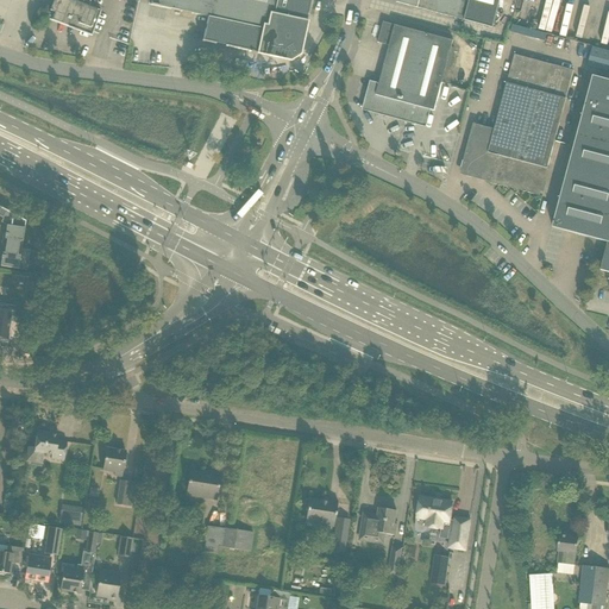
[(54,0),(48,16),(89,31),(96,10),(88,6),(89,0),(54,0)]
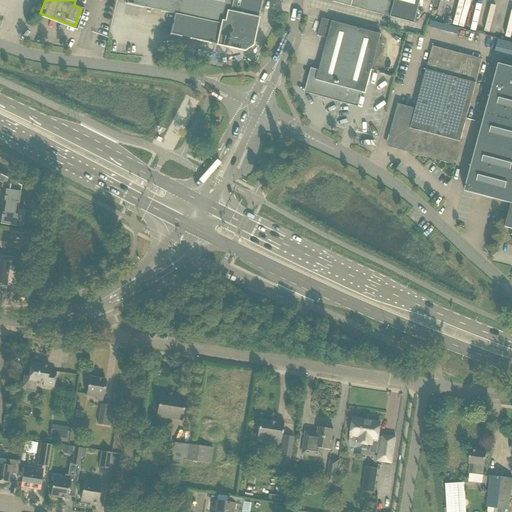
[(127,0),(126,4),(174,14),(170,34),(169,35),(230,48),(230,46),(240,49),(240,47),(240,46),(242,45),(242,46),(243,46),(243,47),(244,47),(245,47),(245,46),(246,46),(247,45),(247,44),(247,43),(247,42),(248,41),(250,41),(249,42),(250,42),(253,32),(254,32),(261,0),(127,0)]
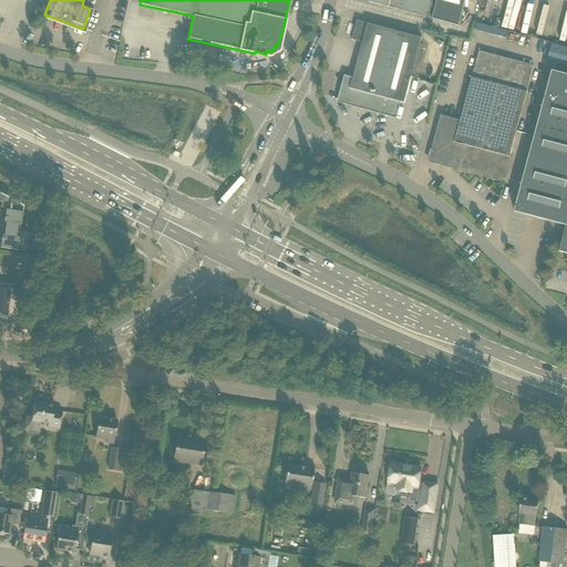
[(369,0),(369,2),(459,26),(465,0),(369,0)]
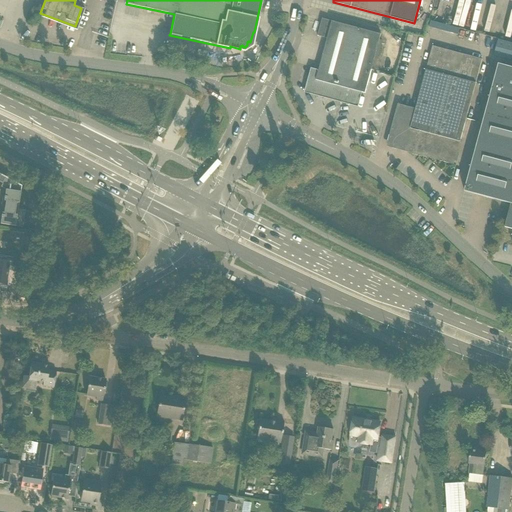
[(461,0),(458,14),(490,22),(494,0),(461,0)]
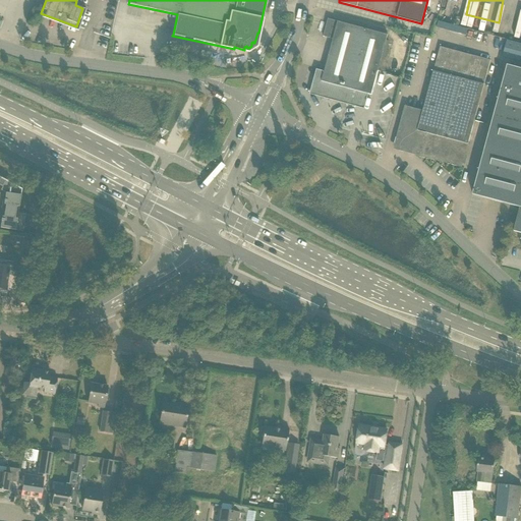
[(347,100),(346,105),(355,107),(356,104),(363,105),(365,95),(370,96),(387,35),(328,19),(323,37),(333,40),(324,74),(317,73),(312,92),(341,100),(342,99),(347,100)]
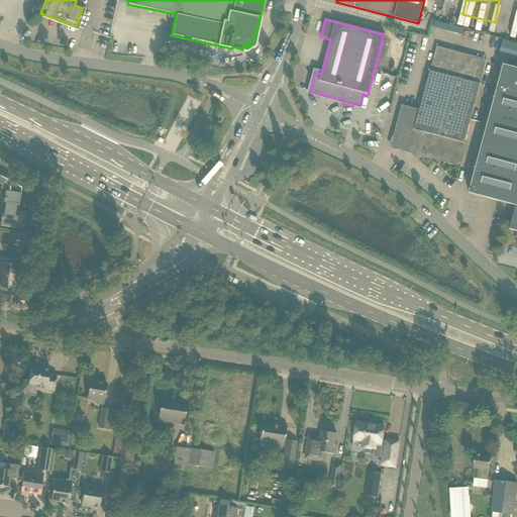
[(435,21),(433,27),(463,35),(464,29),(435,21)]
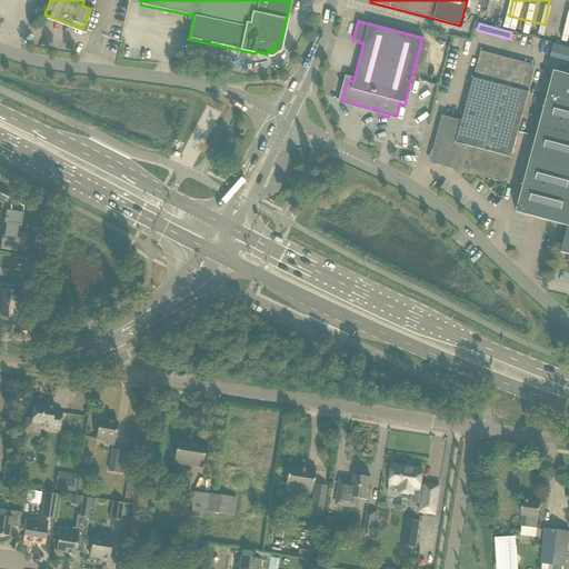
[(432,49),(429,78),(441,79),(446,51),(432,49)]
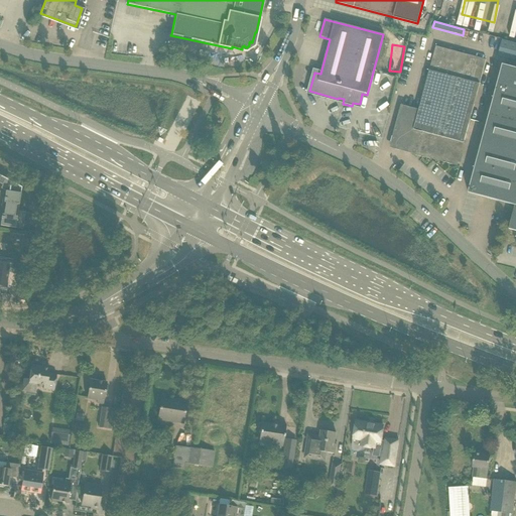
[(391,144),(459,162),(486,60),(436,47),(419,111),(401,106),(391,144)]
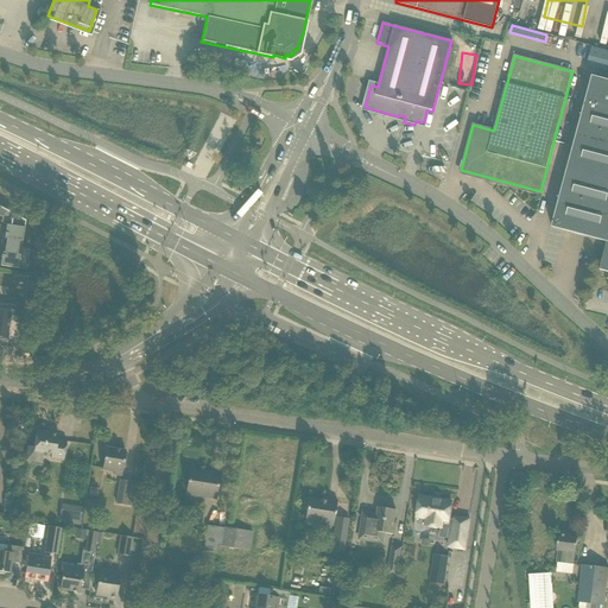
[(607,80),(591,76),(551,228),(607,242),(600,270),(607,272),(607,80)]
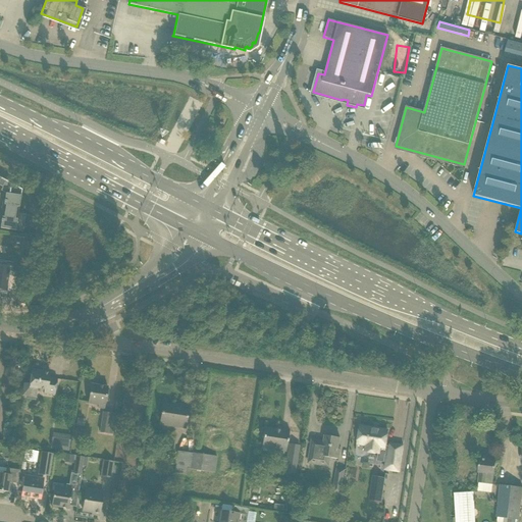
[(388,75),(386,92),(399,93),(401,76),(388,75)]
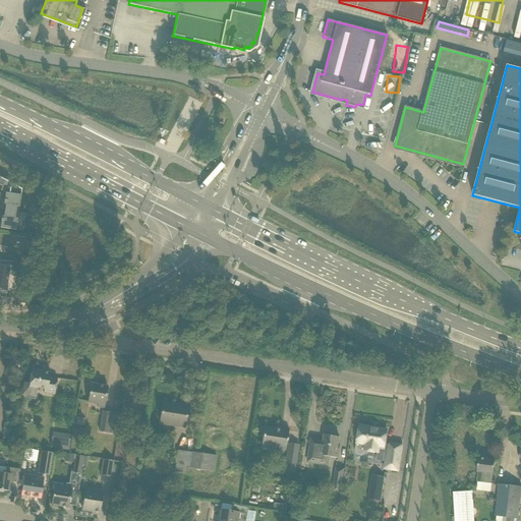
[(18,213),(21,189),(5,181),(5,182),(2,188),(0,190),(5,193),(3,205),(6,205),(5,211),(18,213)]
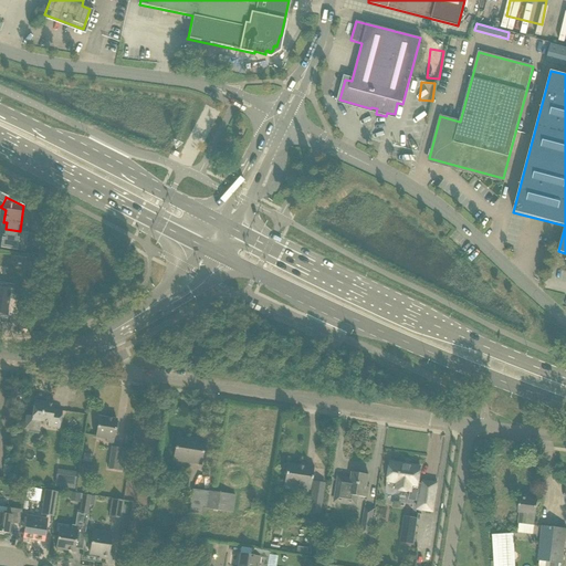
[(38,213),(35,221),(43,226),(45,218),(43,217),(38,213)]
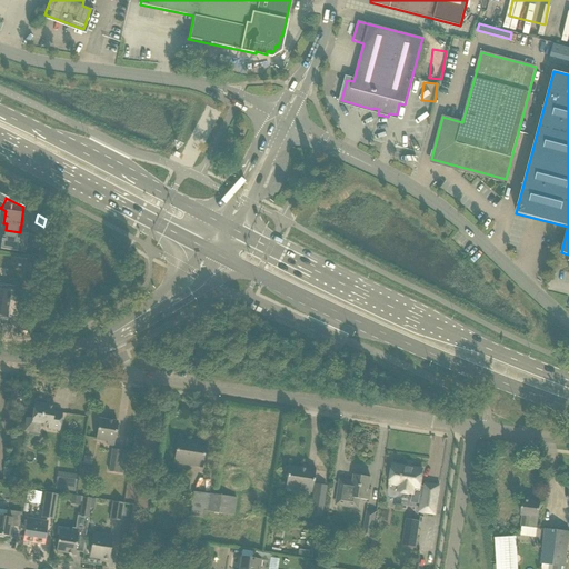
[(0,249),(25,253),(28,233),(20,232),(6,230),(5,237),(2,237),(0,248),(0,249)]
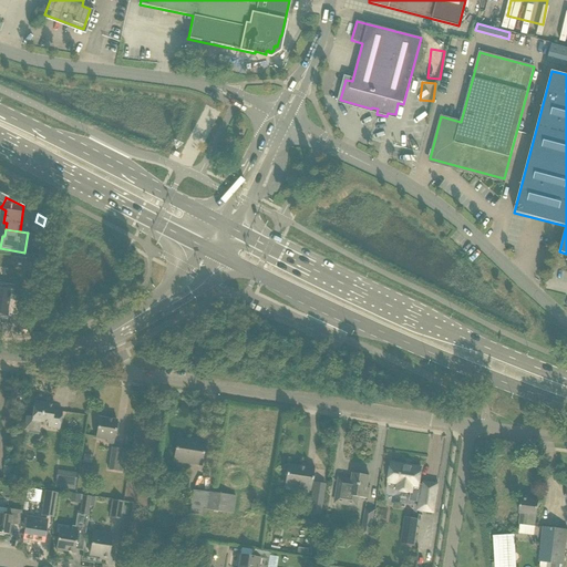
[(0,289),(0,315),(7,316),(9,299),(21,301),(23,286),(14,284),(13,292),(0,289)]
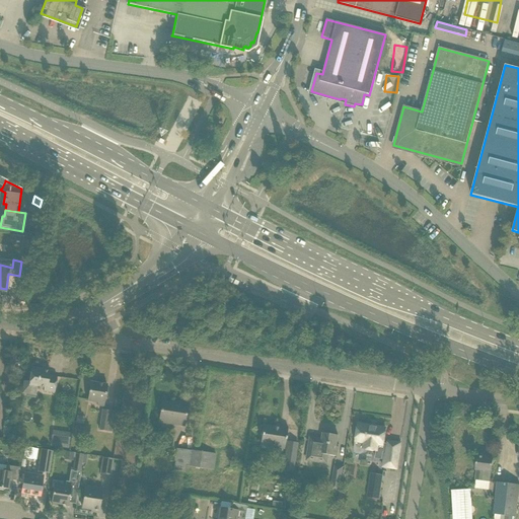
[(22,394),(35,396),(38,387),(44,388),(44,391),(54,393),(57,377),(49,376),(50,371),(31,368),(29,382),(24,381),(22,394)]
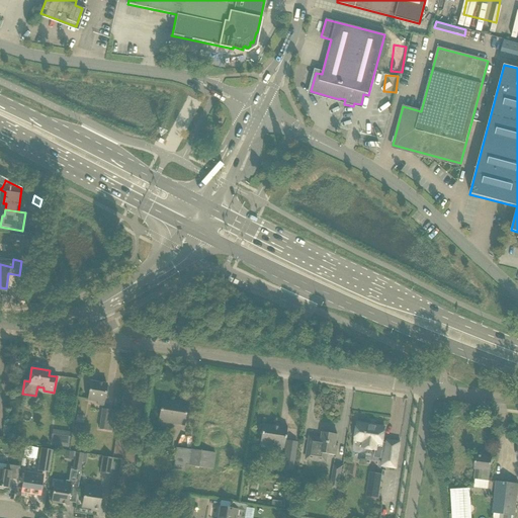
[(97,406),(103,407),(106,384),(90,381),(87,401),(97,403),(97,406)]
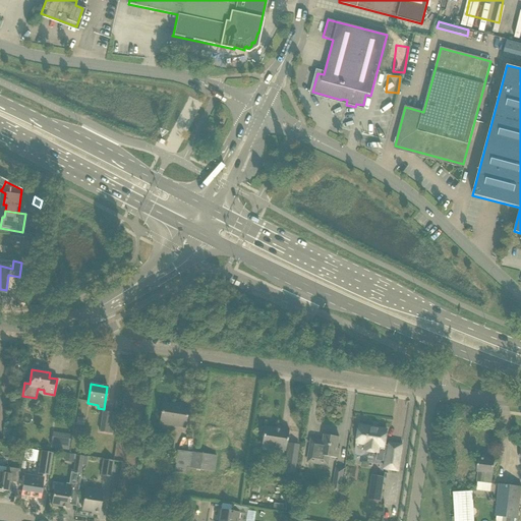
[(159,424),(184,428),(188,405),(179,404),(178,406),(163,403),(159,424)]
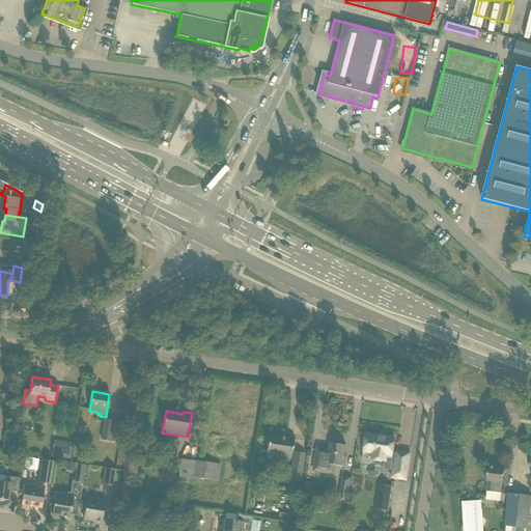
[(101,440),(110,442),(117,443),(120,421),(113,420),(113,421),(104,420),(101,440)]
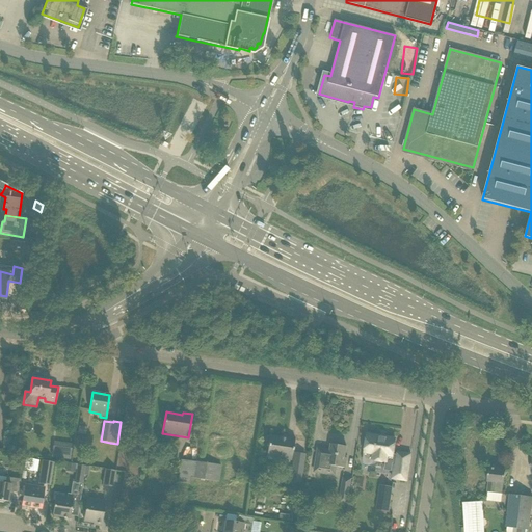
[(85,435),(86,427),(79,426),(78,435),(85,435)]
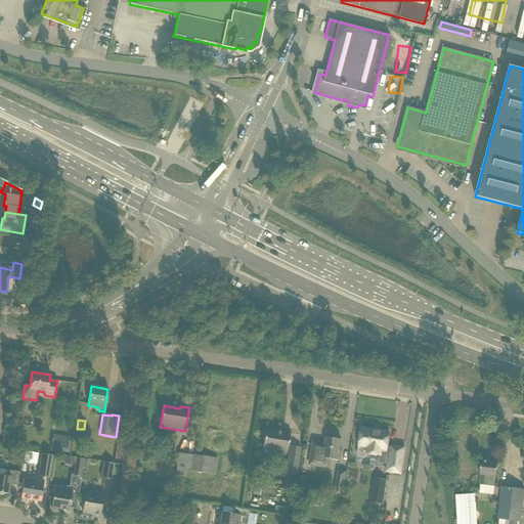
[(358,438),(358,441),(359,441),(357,452),(357,454),(358,456),(359,457),(363,459),(365,457),(366,455),(366,453),(380,455),(381,449),(387,449),(389,433),(361,429),(360,434),(359,434),(358,436),(358,438)]
